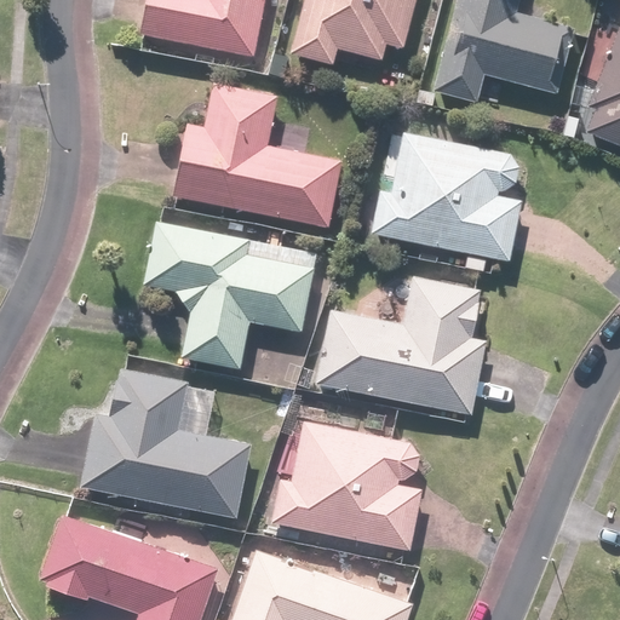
[(252,57),(263,0),(142,0),(136,35),(252,57)]
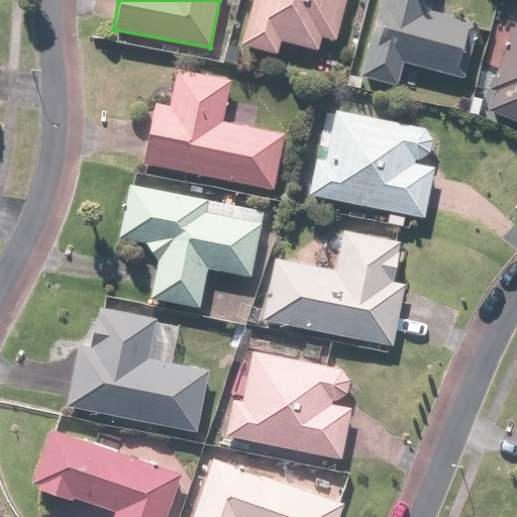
[(250,0),(238,49),(274,59),(278,41),(316,52),(319,37),(333,41),(343,0),(250,0)]
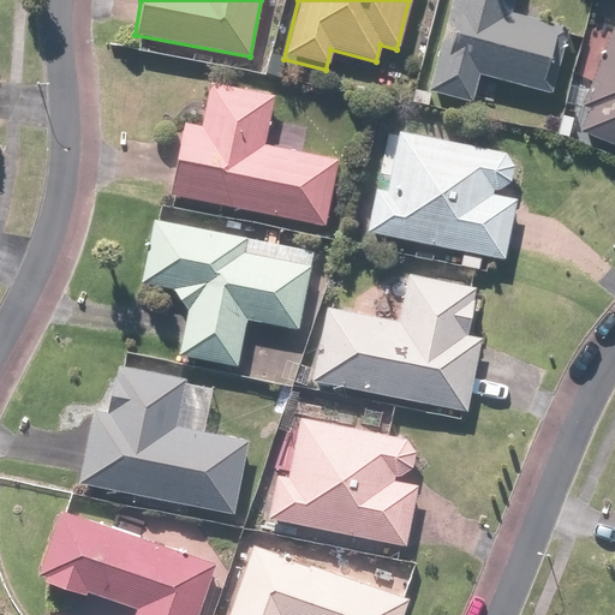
[(512,0),(449,0),(425,91),(469,102),(477,73),(548,93),(565,28),(509,13),(512,0)]
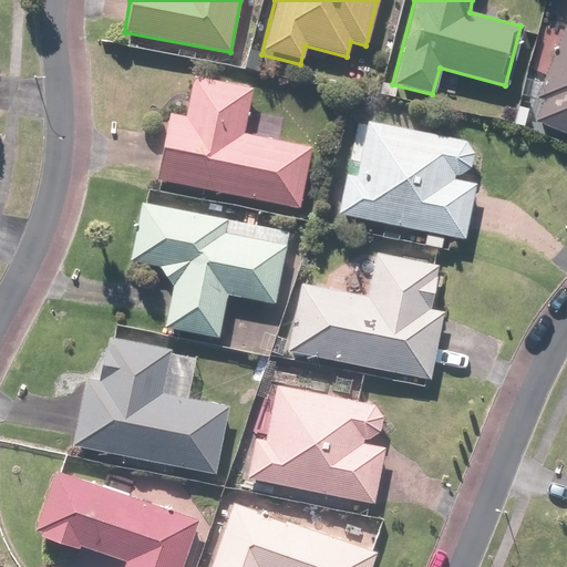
[(566,2),(531,98),(538,101),(531,120),(566,133),(566,2)]
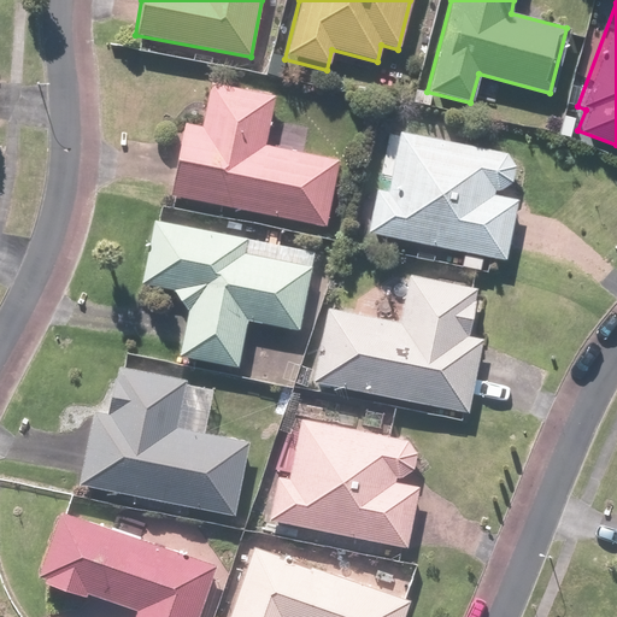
[(181,129),(168,197),(323,227),(336,159),(265,145),(275,99),(210,86),(200,133),(181,129)]
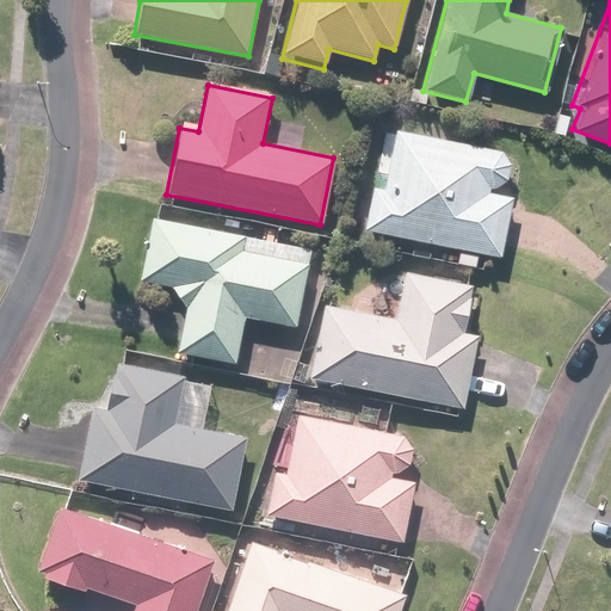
[(498,259),(508,198),(488,195),(491,193),(492,193),(493,192),(494,192),(497,191),(498,190),(499,189),(500,187),(501,186),(501,185),(503,184),(504,183),(504,181),(505,179),(505,178),(506,177),(506,174),(506,173),(506,172),(506,170),(506,168),(506,167),(505,165),(505,164),(504,162),(504,161),(503,159),(501,158),(501,156),(500,155),(499,154),(498,153),(497,153),(494,152),(378,131),(360,235),(498,259)]
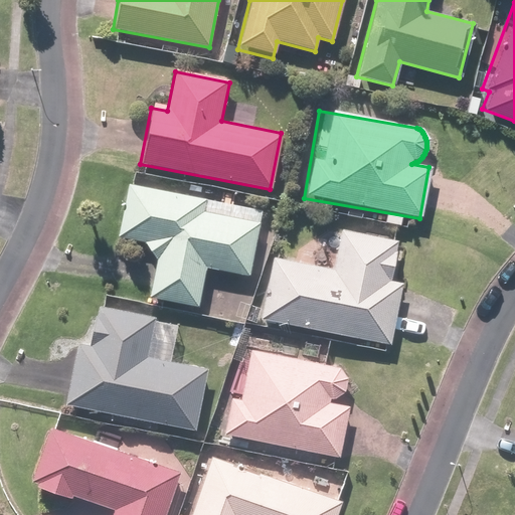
[(116,235),(142,240),(153,264),(147,297),(198,306),(205,269),(248,277),(262,210),(125,185),(116,235)]
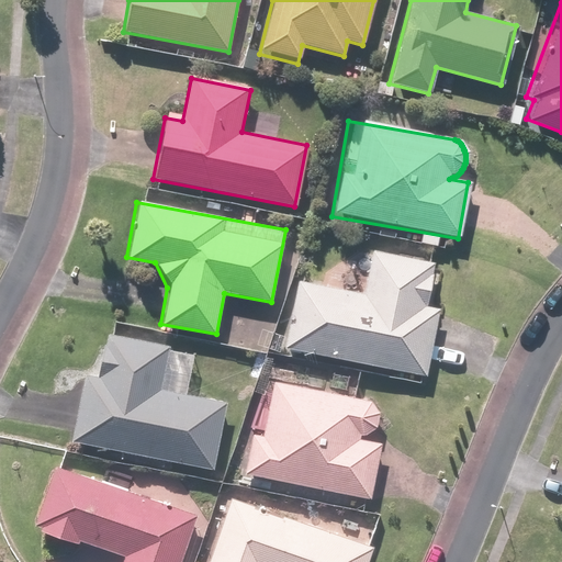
[(296,284),(284,352),(426,377),(438,310),(425,307),(433,263),(369,253),(361,295),(296,284)]
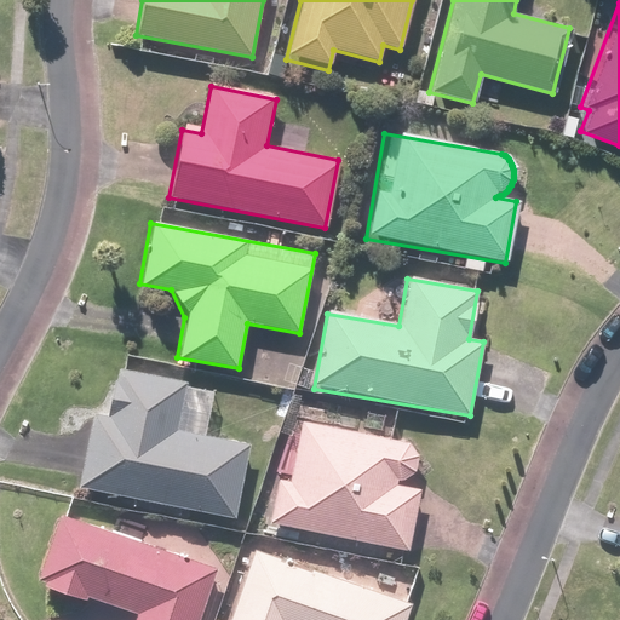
[(93,412),(79,488),(234,520),(248,445),(205,436),(213,390),(114,371),(105,414),(93,412)]
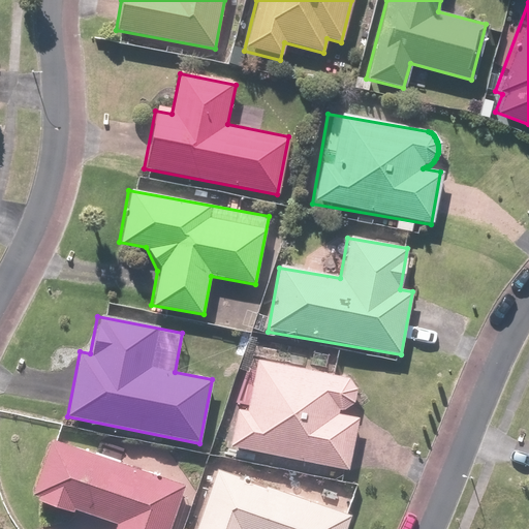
[(245,359),(228,448),(348,470),(358,417),(336,413),(337,409),(338,409),(340,410),(341,409),(342,409),(344,409),(345,408),(346,408),(348,407),(349,406),(350,405),(351,404),(352,403),(352,402),(353,401),(354,399),(354,398),(355,397),(355,395),(355,394),(355,393),(355,391),(355,390),(354,387),(354,386),(353,385),(353,384),(352,382),(351,381),(350,380),(349,379),(348,379),(347,378),(345,377),(344,377),(343,376),(245,359)]
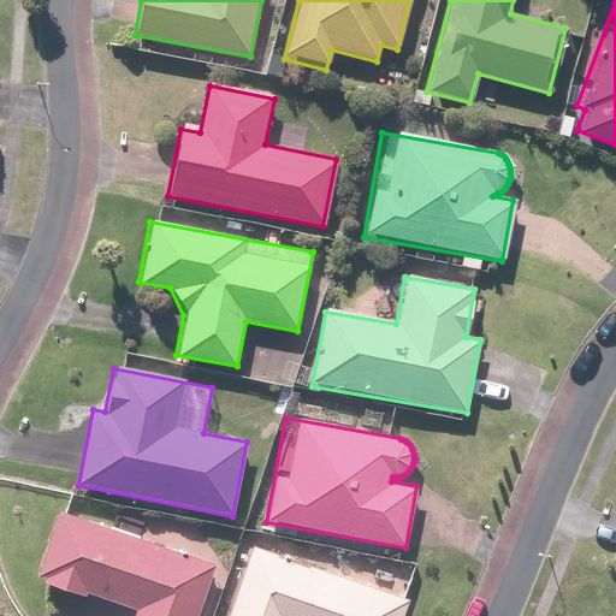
[(194,615),(212,563),(57,511),(35,578),(135,610),(132,615),(194,615)]
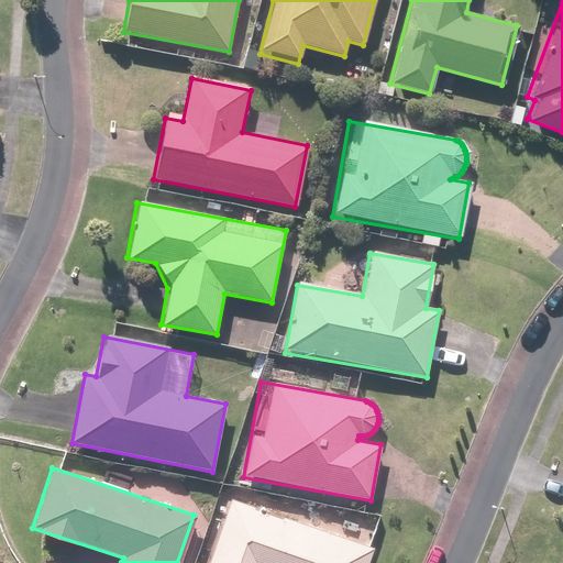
[(364,562),(371,547),(229,499),(207,562),(364,562)]
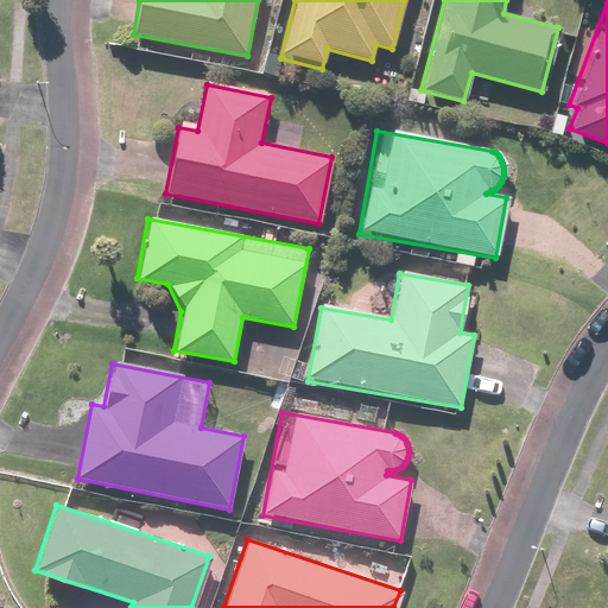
All buildings are outlined.
